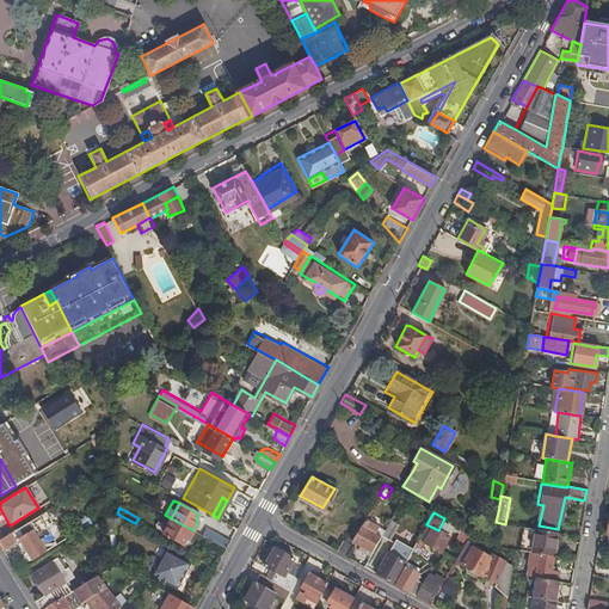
[(398,522),(391,517),(382,533),(389,537),(398,522)]
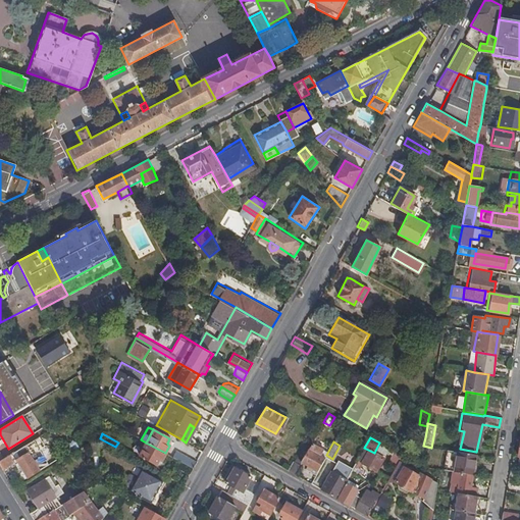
[(165,453),(146,443),(139,455),(155,464),(158,459),(161,461),(165,453)]
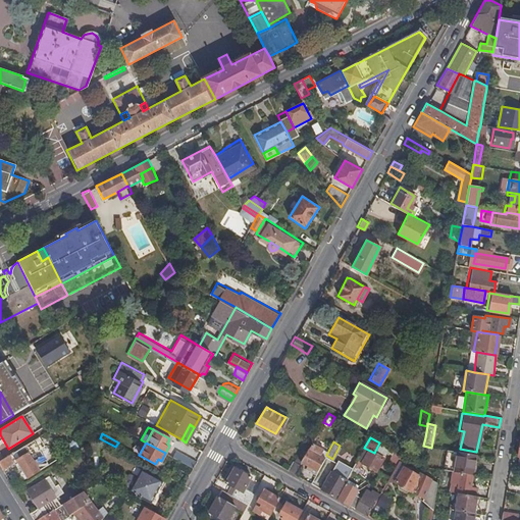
[(308,470),(315,474),(325,458),(325,457),(320,455),(324,449),(312,443),(309,448),(308,448),(301,460),(301,461),(310,467),(308,470)]
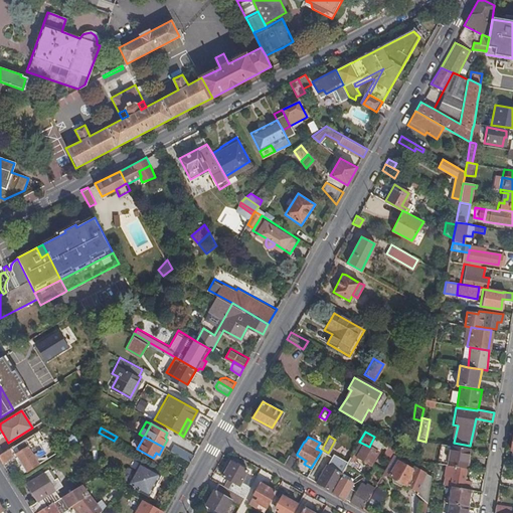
[(23,440),(11,447),(15,454),(27,446),(23,440)]
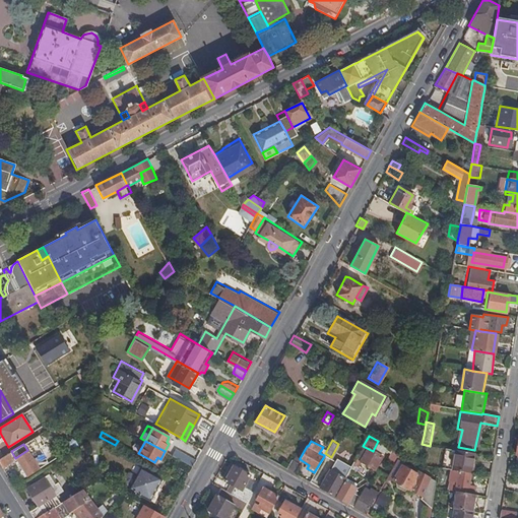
[(373,451),(363,446),(355,459),(360,461),(373,469),(380,455),(373,451)]
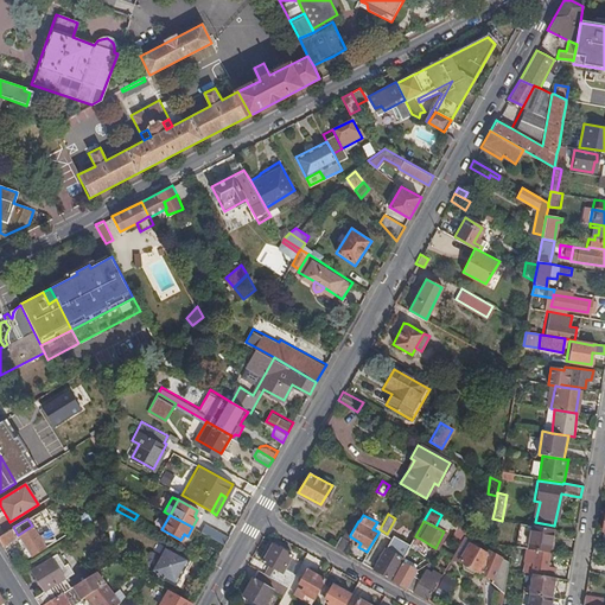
[(462,536),(465,529),(453,522),(450,529),(462,536)]
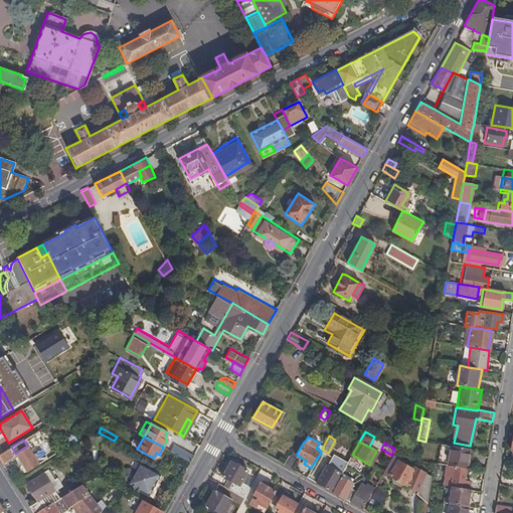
[(190,462),(193,456),(173,444),(169,451),(177,455),(190,462)]
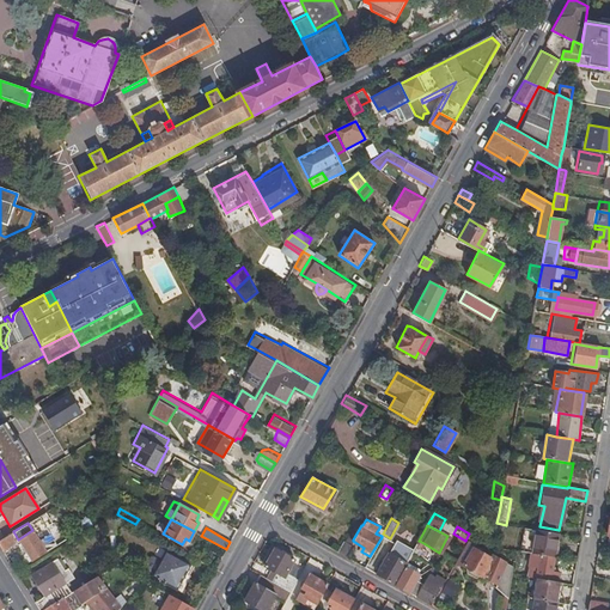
[(44,550),(32,530),(18,540),(30,559),(44,550)]
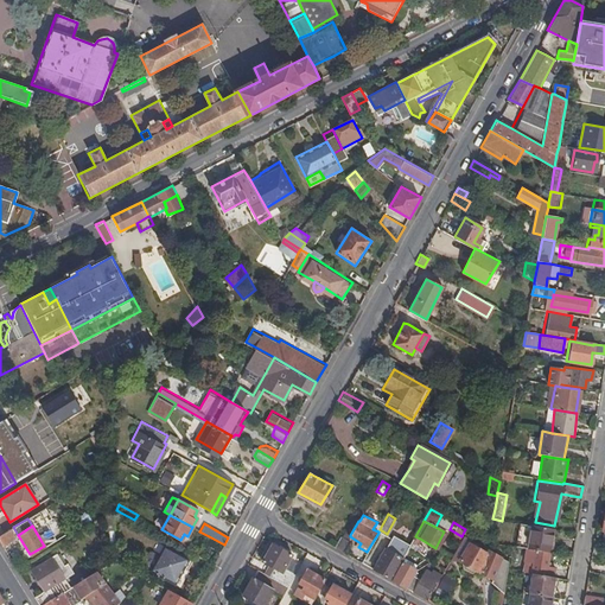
[(547,552),(551,529),(529,526),(526,548),(527,548),(547,552)]
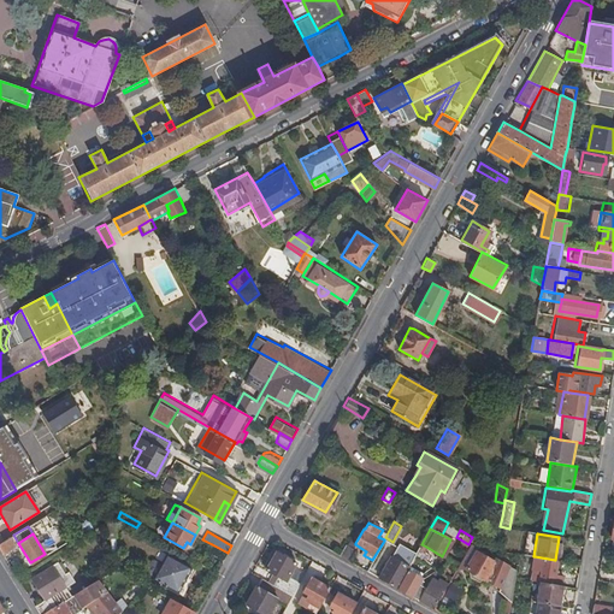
[(0,551),(1,554),(18,543),(13,535),(0,542),(0,551)]
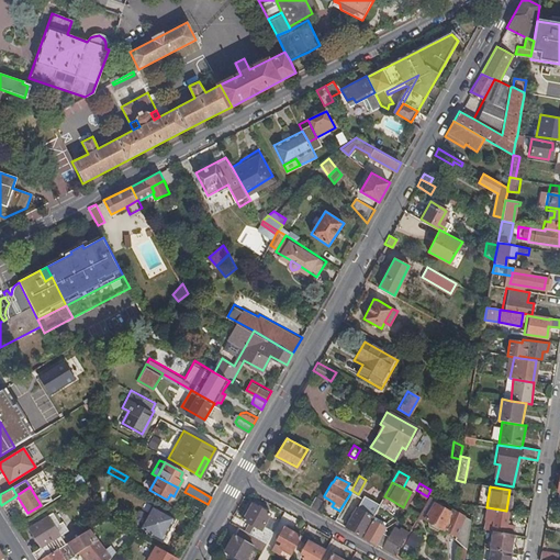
[(310,506),(316,510),(324,496),(324,495),(317,492),(310,506)]
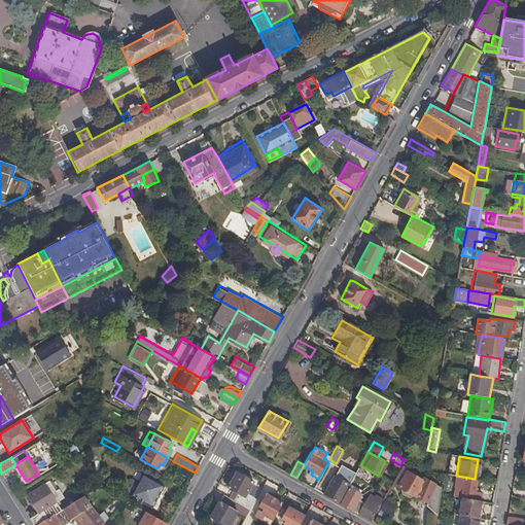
[(190,479),(195,473),(181,465),(178,471),(190,479)]
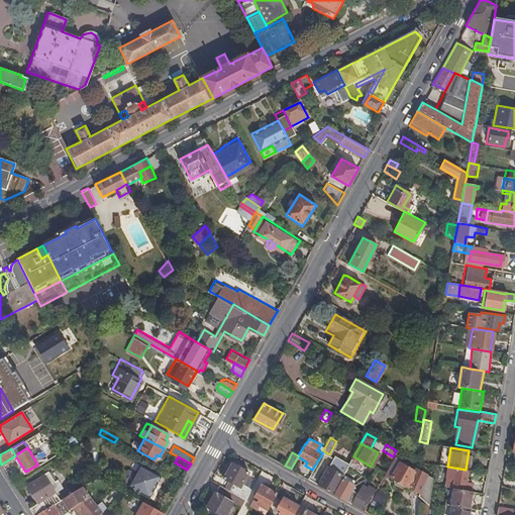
[(357,458),(353,456),(347,467),(352,469),(357,458)]
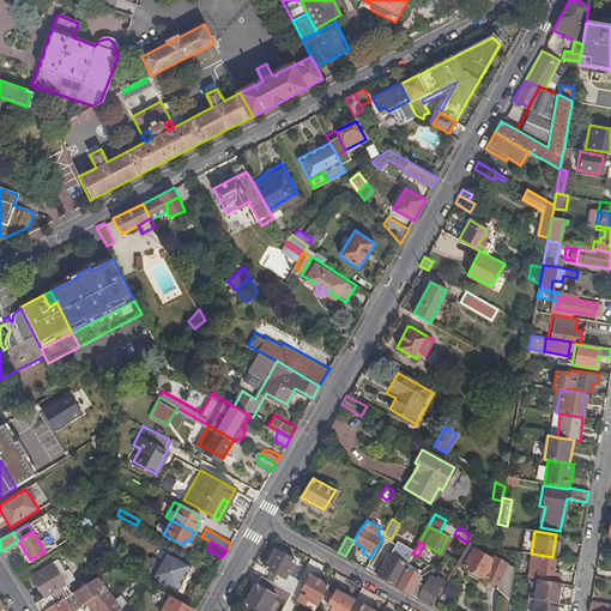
[(290,592),(297,579),(288,573),(296,558),(276,546),(266,566),(271,569),(266,578),(290,592)]
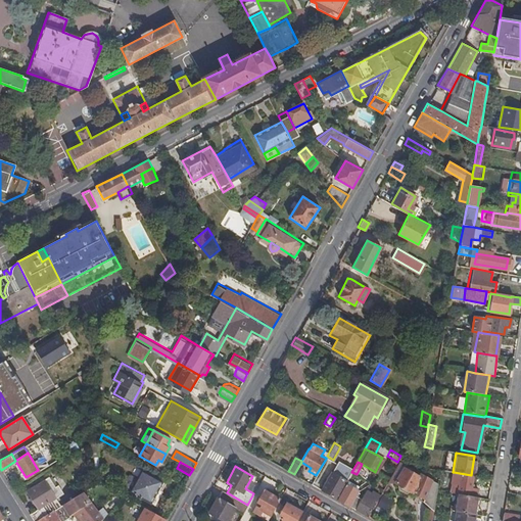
[(394,482),(416,494),(420,473),(419,473),(418,475),(403,467),(394,482)]
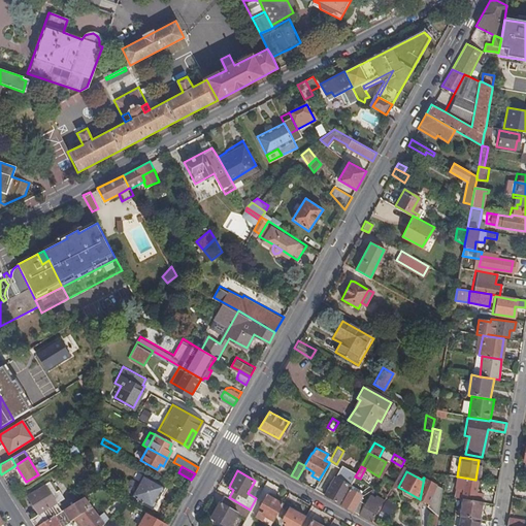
[(159,495),(163,486),(142,474),(130,496),(152,507),(159,495)]
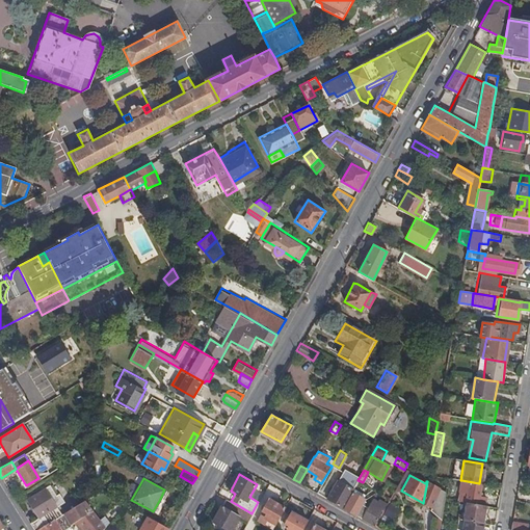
[(338,480),(327,499),(342,507),(351,492),(353,488),(338,480)]
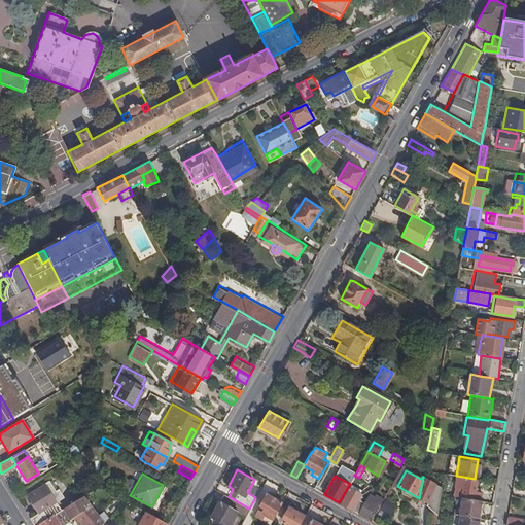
[(475,479),(457,476),(455,487),(449,486),(448,493),(461,495),(461,497),(478,500),(480,491),(473,490),(475,479)]
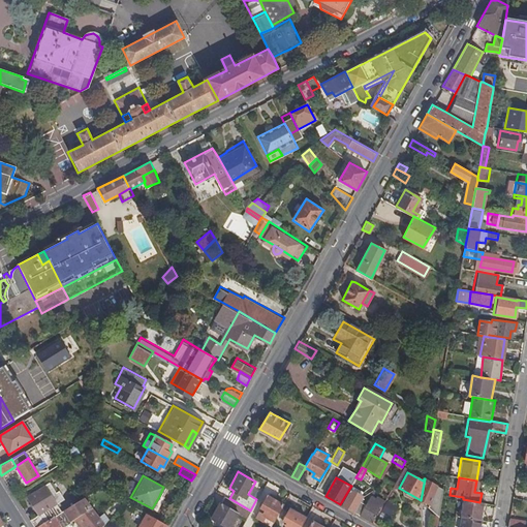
[(425,478),(421,500),(426,502),(435,485),(425,478)]
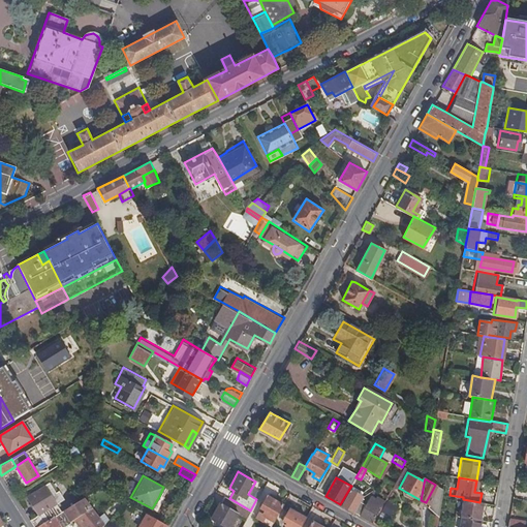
[(29,520),(34,526),(36,526),(61,512),(49,491),(52,489),(48,483),(27,496),(38,514),(29,520)]
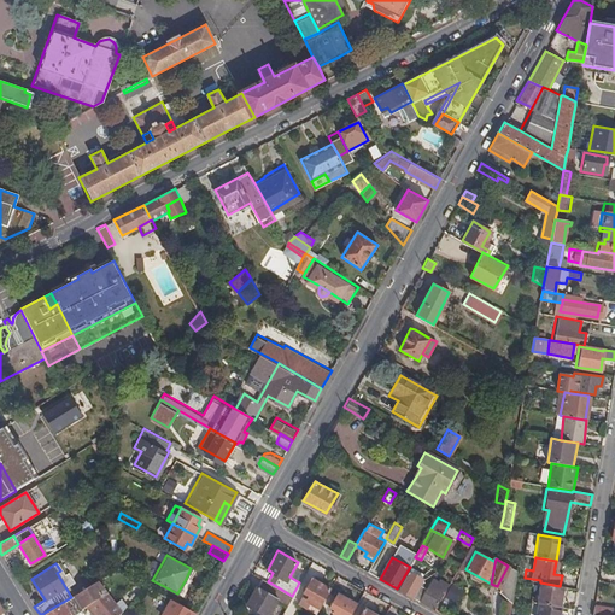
[(397,589),(413,597),(421,581),(422,579),(408,570),(397,589)]
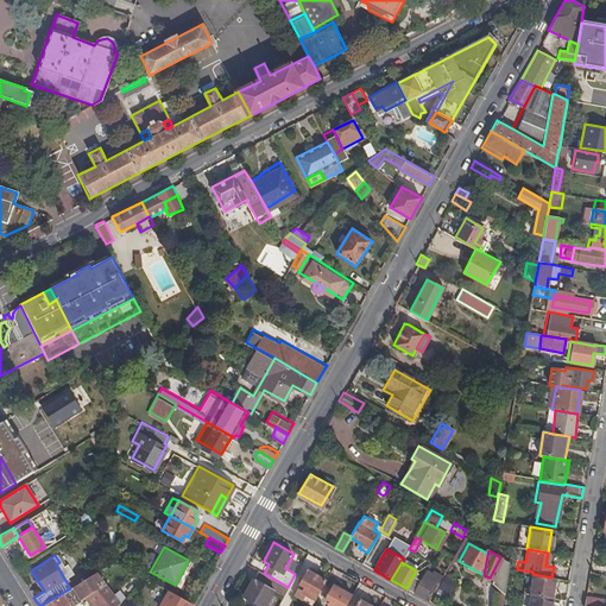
[(263,605),(273,589),(283,595),(288,587),(264,573),(258,569),(242,595),(260,605),(263,605)]
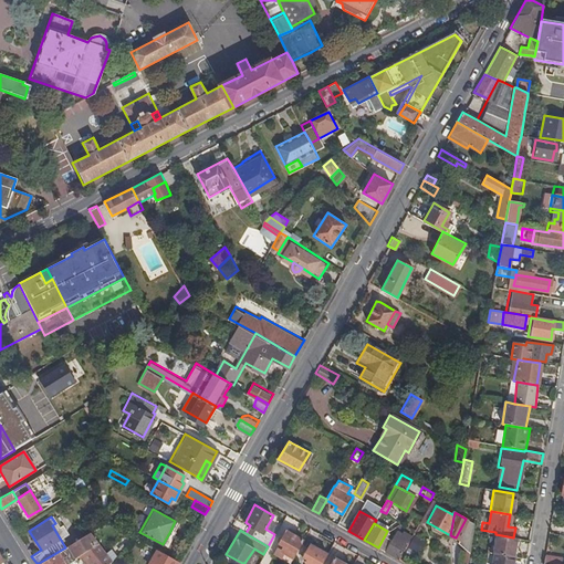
[(292,559),(302,540),(285,530),(279,542),(282,545),(279,550),(292,559)]
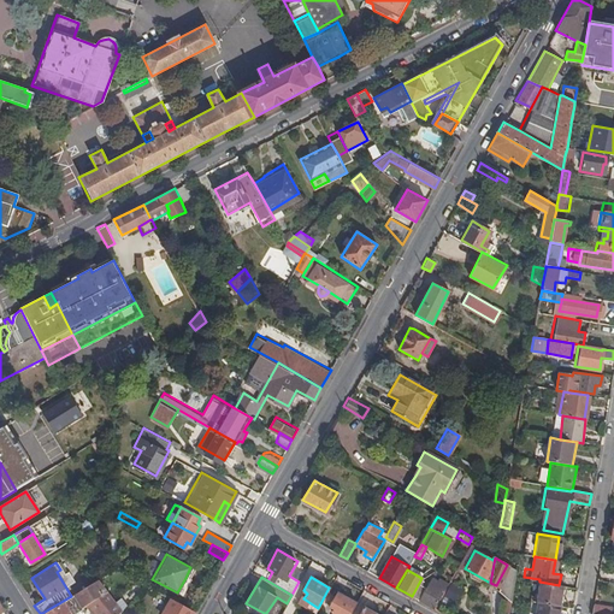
[(75,594),(72,595),(81,608),(90,603),(96,613),(119,613),(123,610),(107,591),(99,579),(84,588),(75,594)]
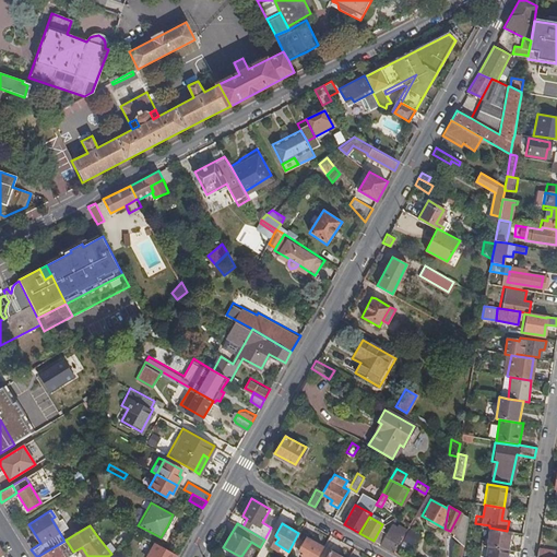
[(374,541),(393,553),(401,537),(381,526),(374,541)]
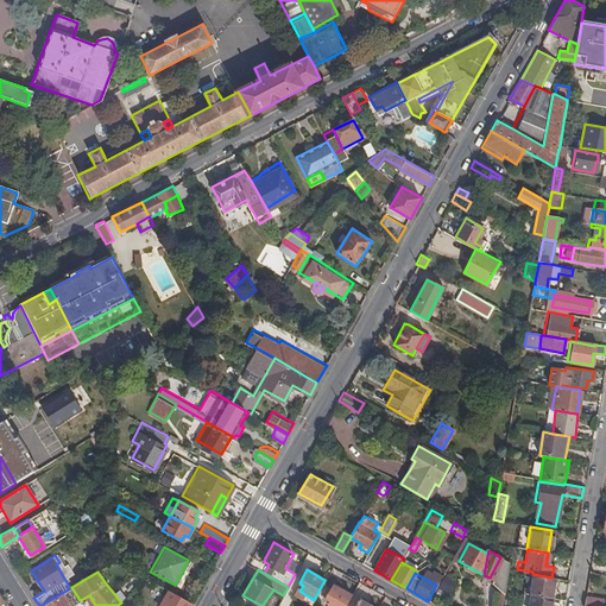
[(70,580),(74,586),(83,580),(80,574),(70,580)]
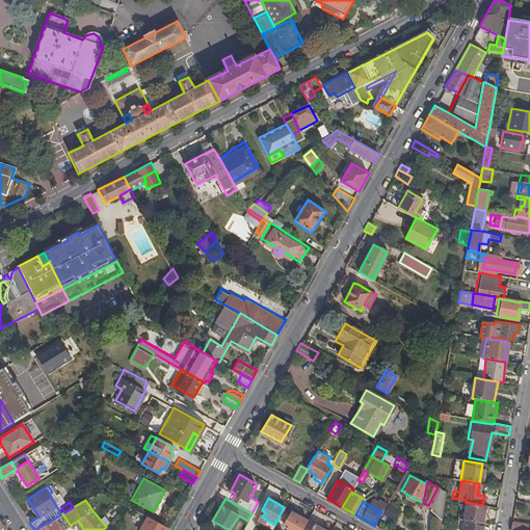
[(458,514),(457,520),(466,522),(482,525),(485,506),(482,505),(466,502),(464,515),(460,514),(458,514)]
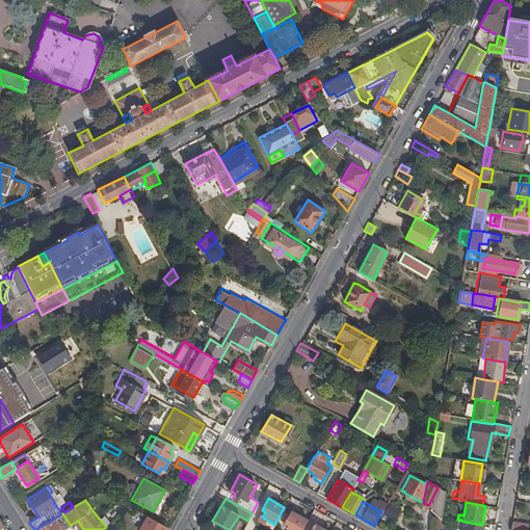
[(284,529),(300,529),(307,520),(290,510),(284,522),(287,525),(284,529)]
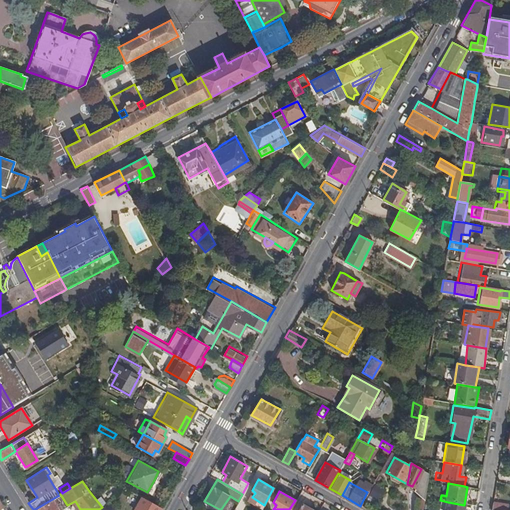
[(60,509),(67,505),(60,494),(59,495),(35,509),(60,509)]
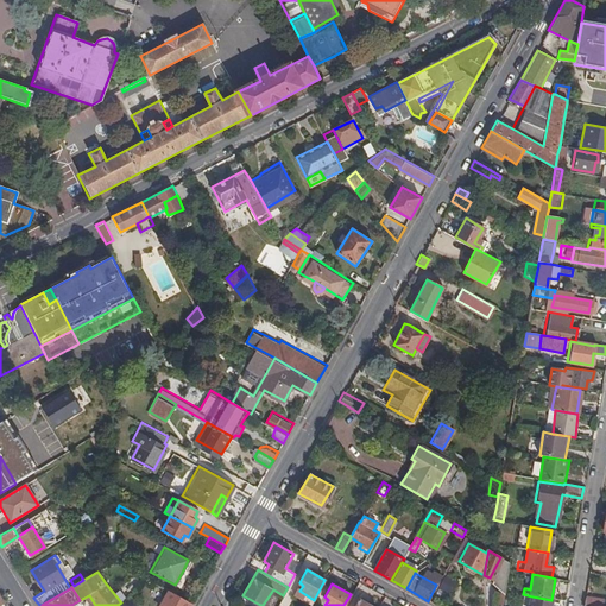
[(190,605),(191,605),(170,593),(162,605),(190,605)]
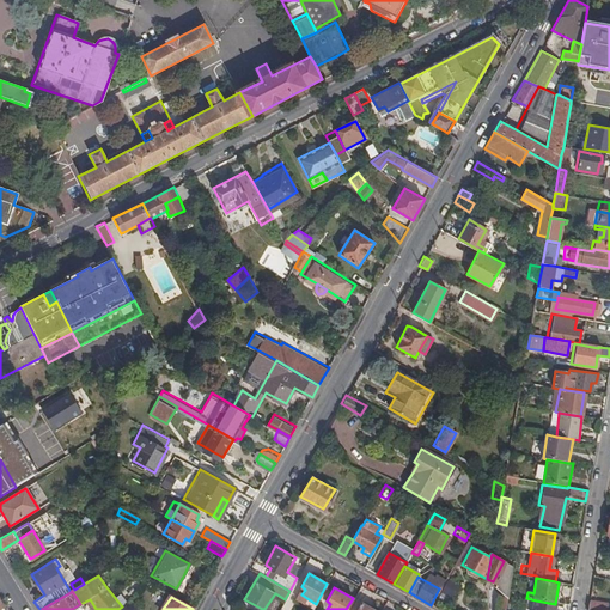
[(589,598),(586,609),(605,609),(608,601),(589,598)]
